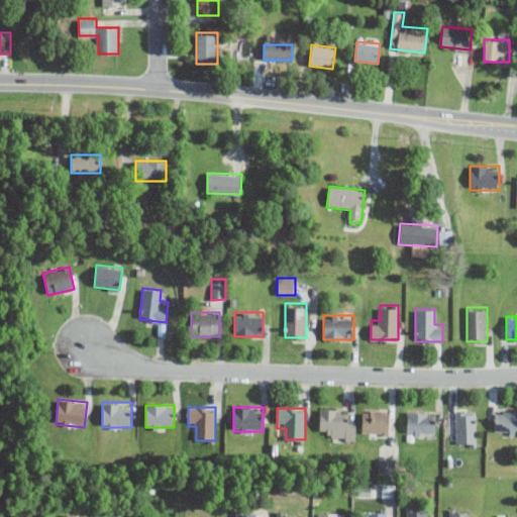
[(347,409),(320,409),(320,428),(328,428),(328,439),(356,439),(356,419),(347,419),(347,409)]
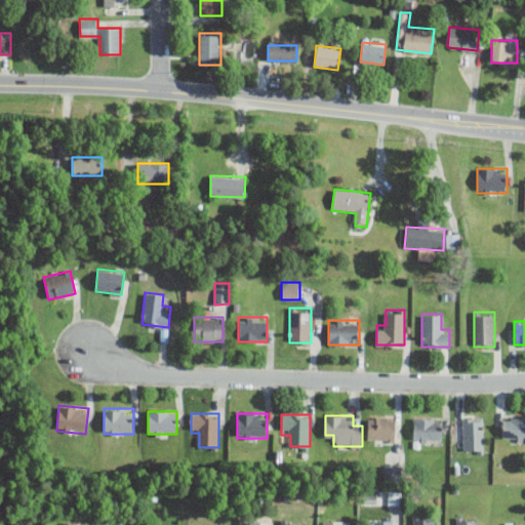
[(397,416),(367,416),(367,440),(397,441),(397,416)]
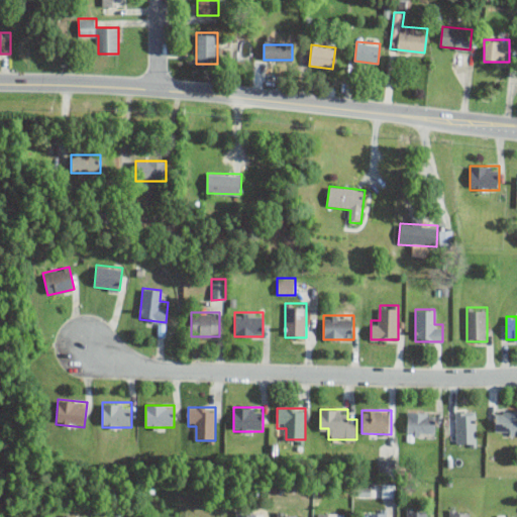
[(435,411),(406,411),(406,435),(435,435),(435,411)]
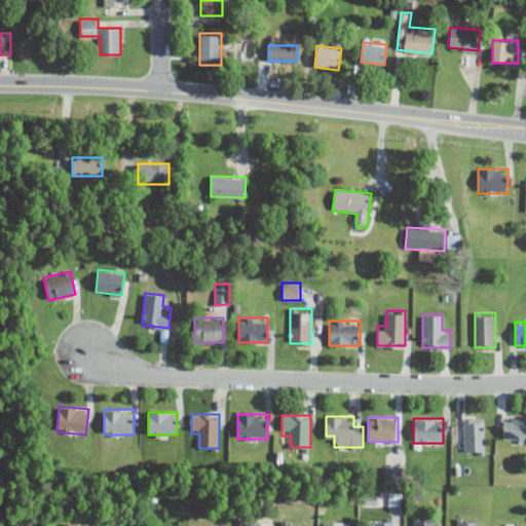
[(484,452),(484,418),(464,418),(464,452),(484,452)]
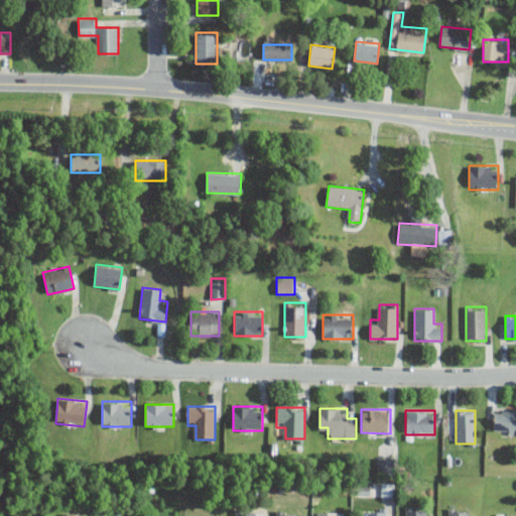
[(515,410),(494,410),(494,431),(515,431),(515,410)]
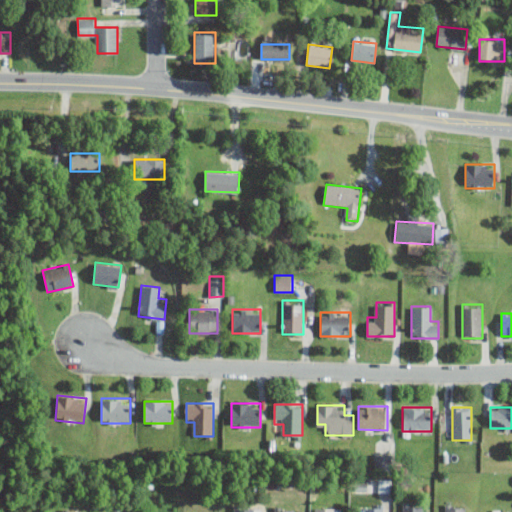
[(379,492),(392,492),(392,479),(379,478),(379,492)]
